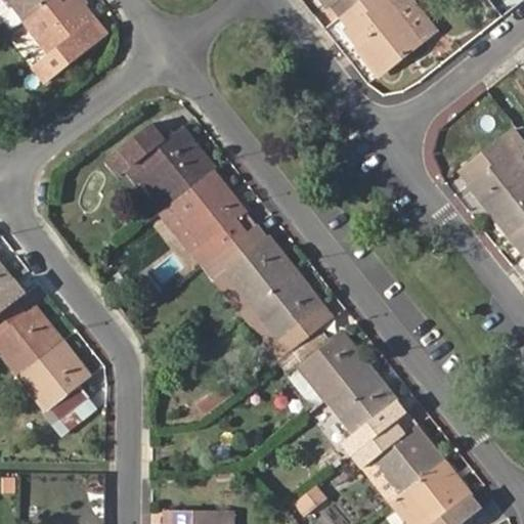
[(0,0),(0,11),(13,29),(26,18),(49,0),(0,0)]
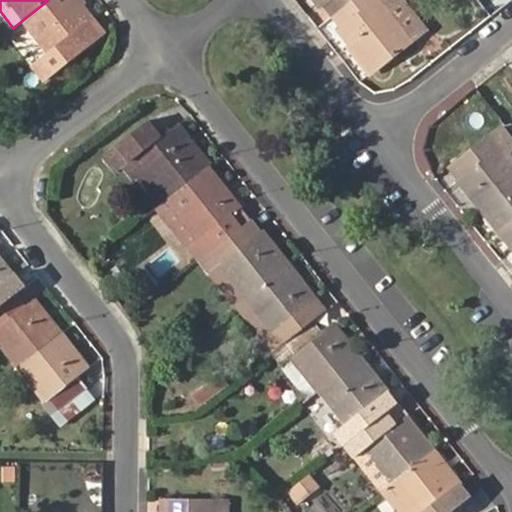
[(85,26),(91,21),(95,18),(81,0),(48,0),(25,18),(52,50),(41,60),(52,74),(95,41),(85,26)]
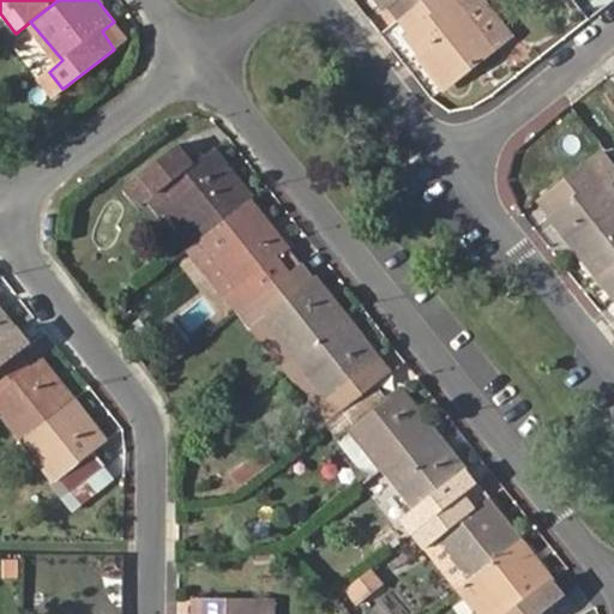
[(423,0),(377,0),(385,10),(396,1),(407,14),(423,0)]
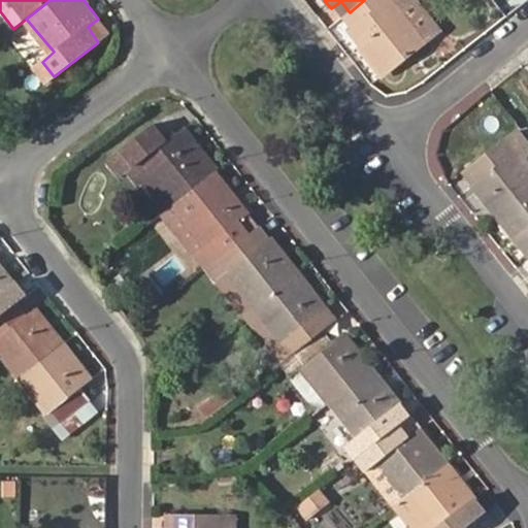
[(384,75),(440,31),(417,0),(364,0),(350,12),(358,24),(349,31),(384,75)]
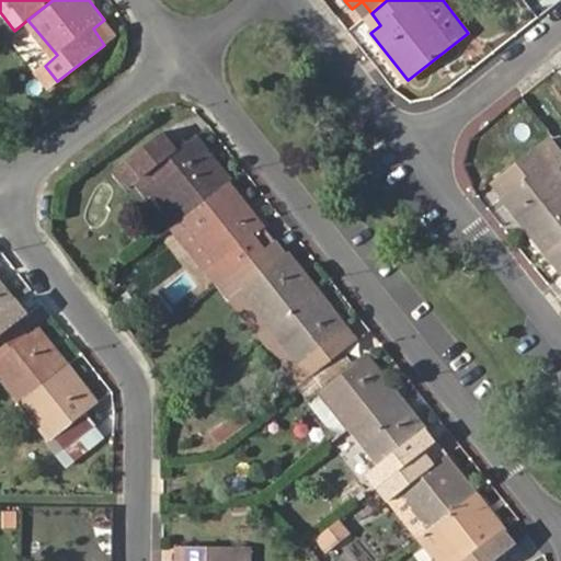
[(352,9),(362,21),(371,13),(362,1),(352,9)]
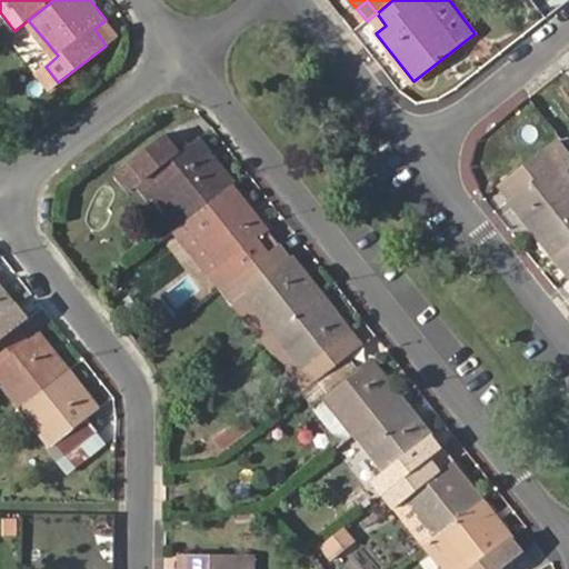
[(376,33),(386,26),(377,13),(367,21),(376,33)]
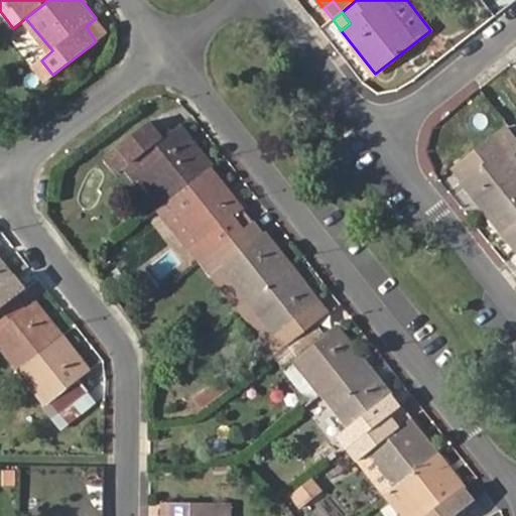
[(96,41),(103,35),(92,21),(86,26),(96,41)]
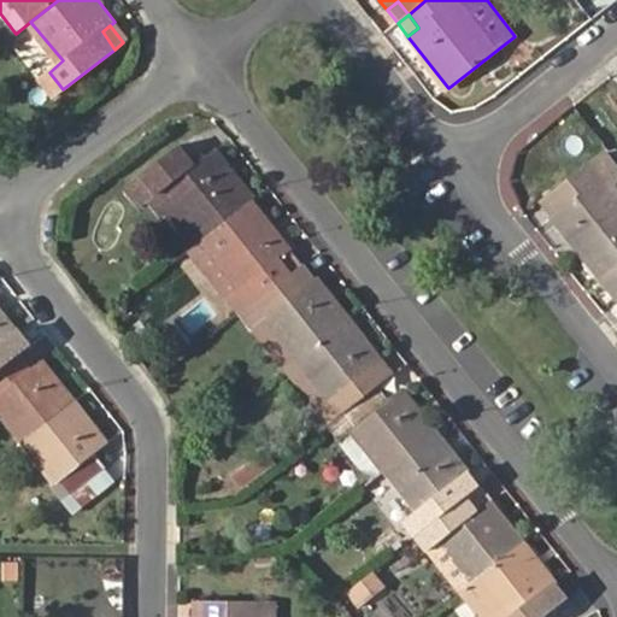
[(122,186),(128,193),(182,150),(176,142),(122,186)]
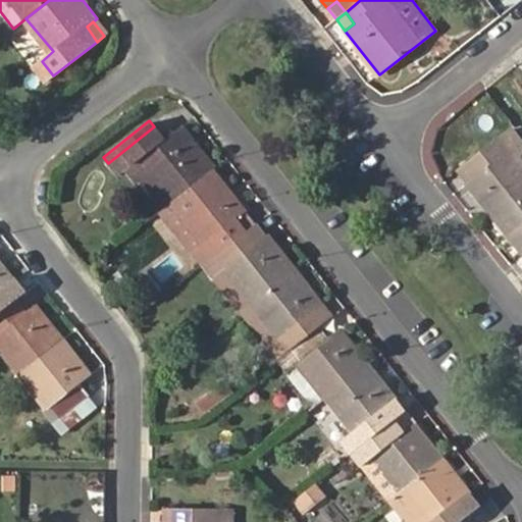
[(498,219),(521,200),(521,138),(512,124),(467,160),(476,173),(467,180),(498,219)]
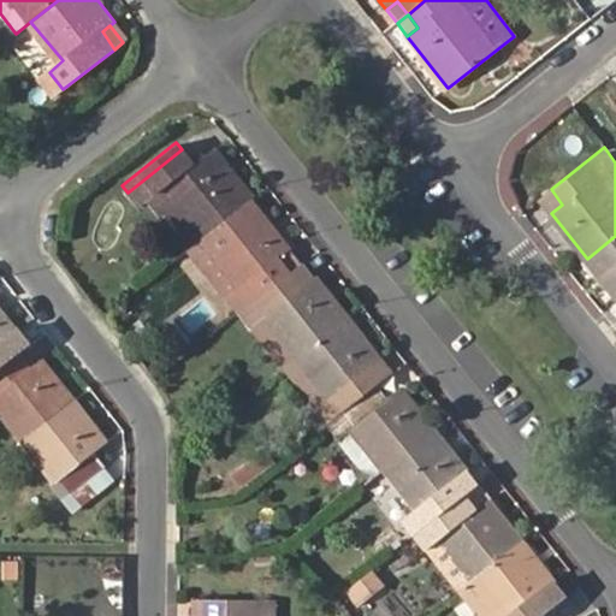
[(190,224),(201,237),(253,196),(214,148),(194,165),(182,149),(128,193),(138,207),(150,199),(163,189),(190,224)]
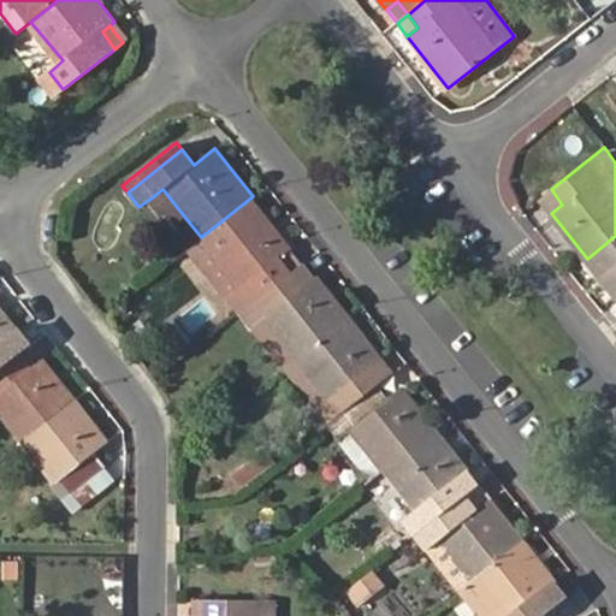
[(150,199),(178,234),(190,224),(163,189),(150,199)]
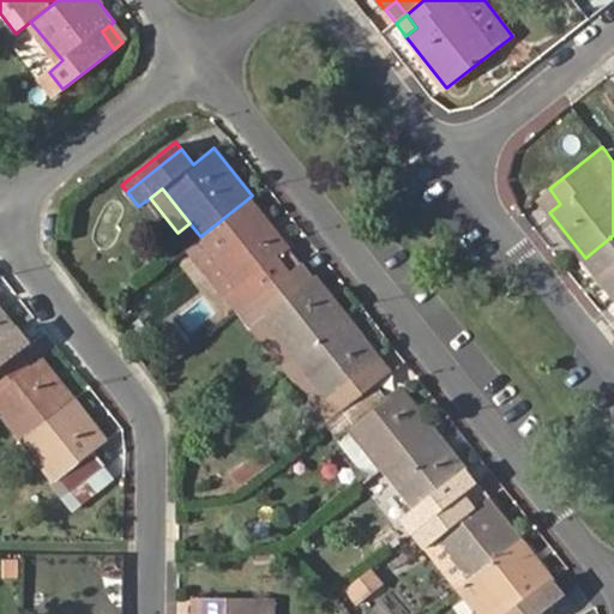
[(549,212),(560,204),(549,188),(537,198),(549,212)]
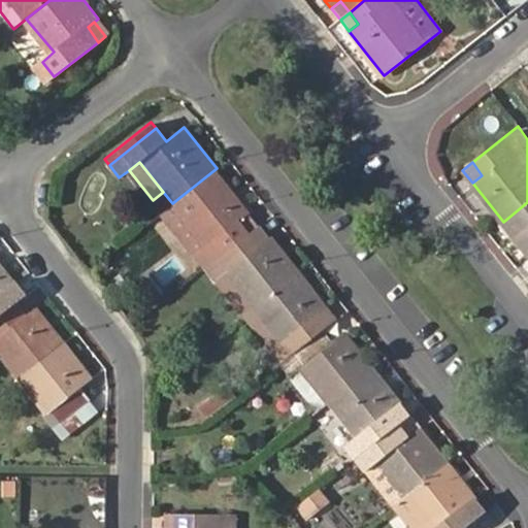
[(250,233),(239,221),(251,211),(241,199),(217,168),(172,203),(188,223),(206,246),(196,255),(206,267),(250,233)]
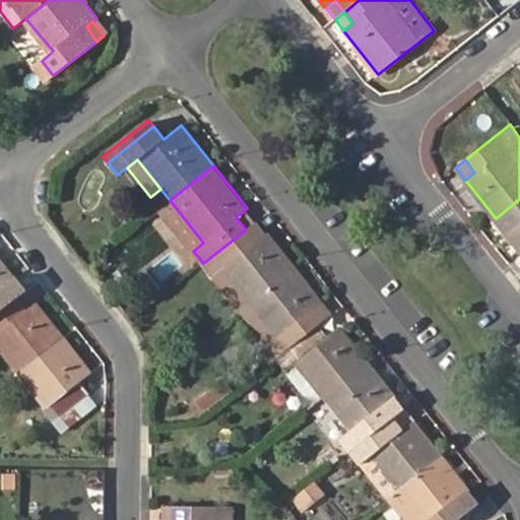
[(146,200),(155,212),(170,200),(160,189),(150,197),(146,200)]
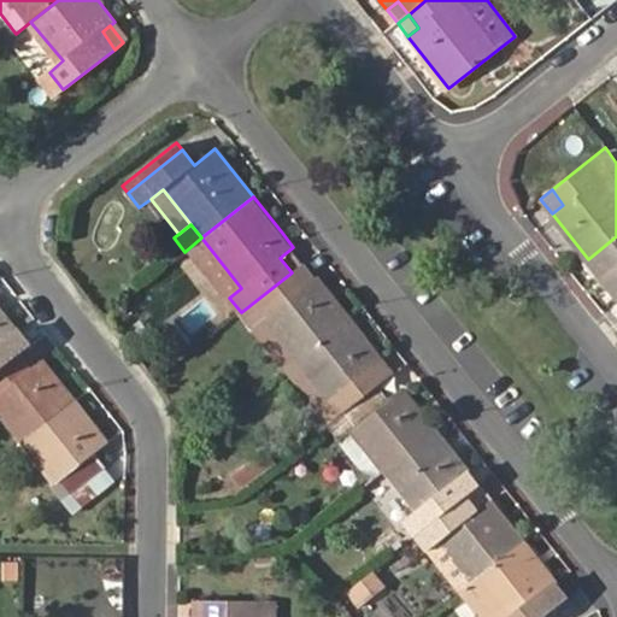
[(616,236),(588,259),(616,295),(616,236)]
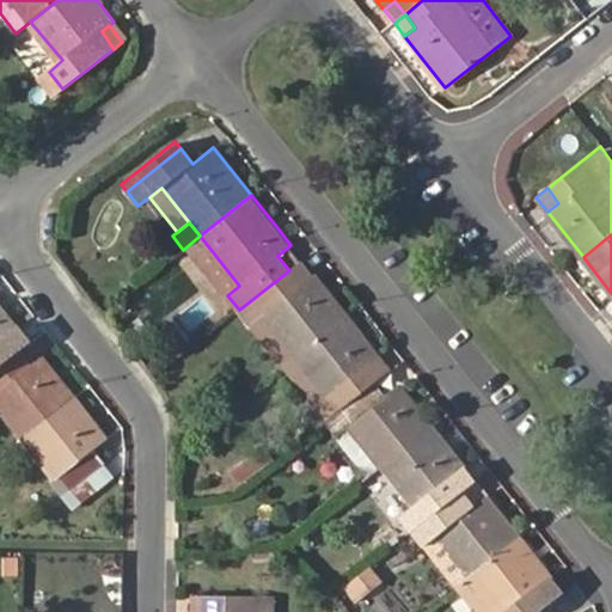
[(227,295),(239,286),(218,258),(200,236),(183,250),(222,299),(227,295)]
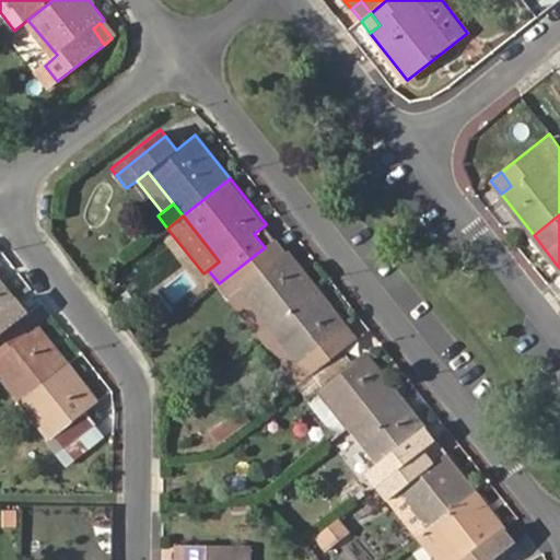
[(287,251),(277,237),(265,247),(275,260),(287,251)]
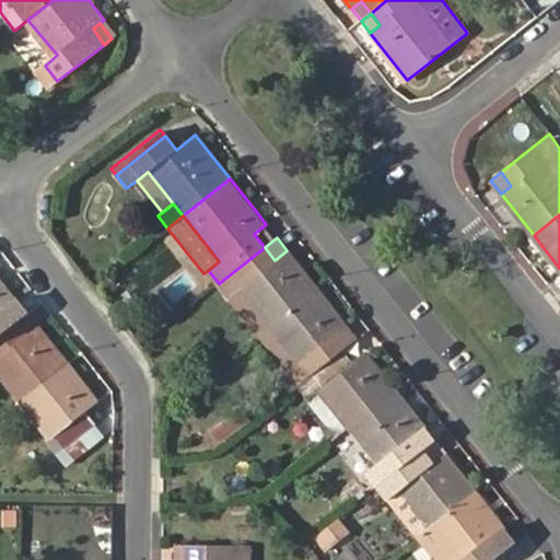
[(240,287),(269,325),(316,288),(287,251),(275,260),(265,247),(219,283),(229,296),(240,287)]
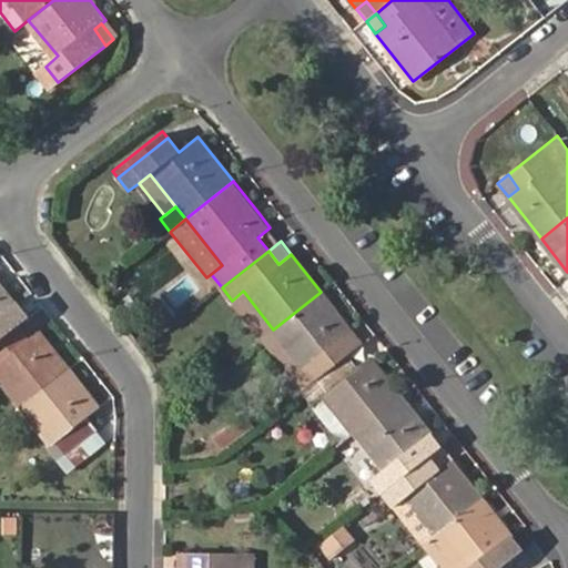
[(0,340),(16,328),(4,314),(18,304),(11,295),(0,281),(0,340)]
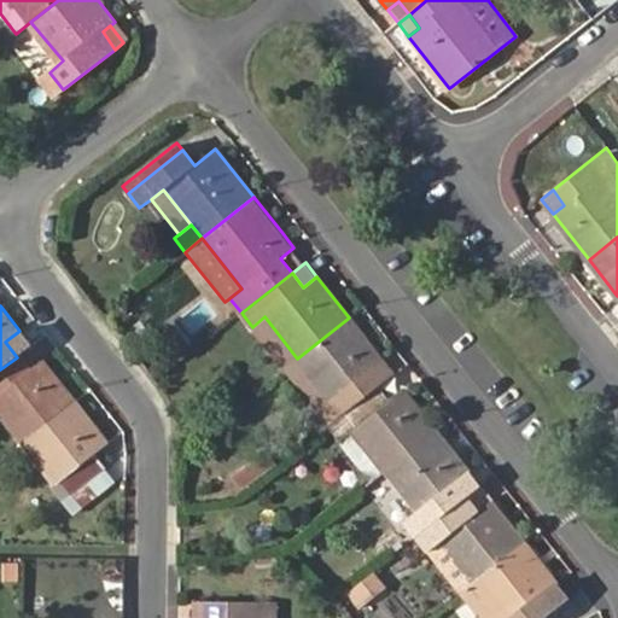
[(278,361),(285,369),(297,359),(264,316),(252,327),(278,361)]
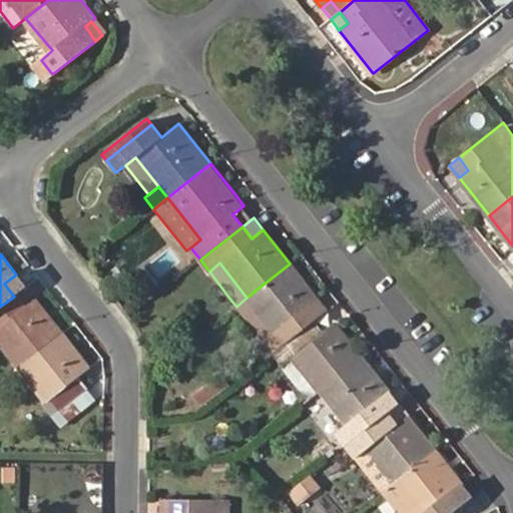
[(279,348),(315,319),(306,308),(317,299),(290,264),(246,298),(275,333),(271,336),(279,348)]
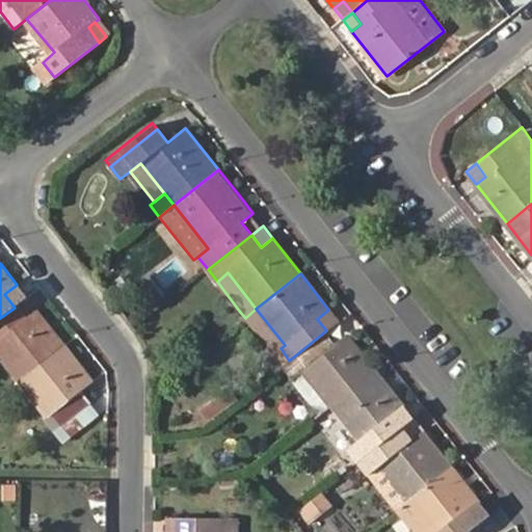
[(0,357),(18,381),(64,346),(37,311),(25,320),(15,308),(0,318),(0,357)]
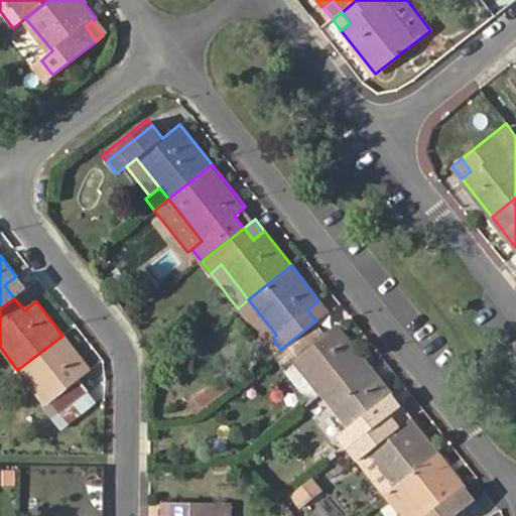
[(272,338),(276,335),(248,299),(238,308),(274,355),(280,350),(272,338)]
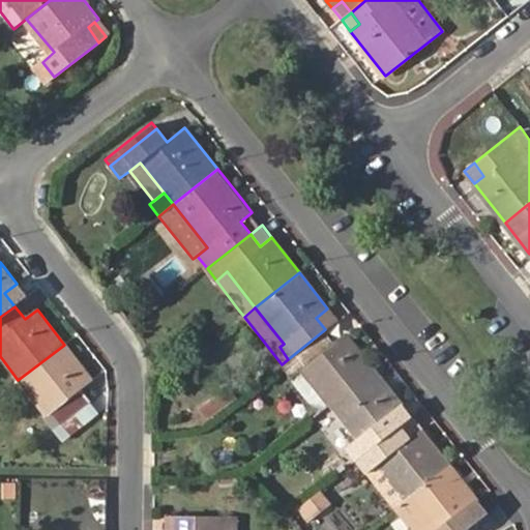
[(325,329),(337,321),(330,313),(327,308),(316,318),(325,329)]
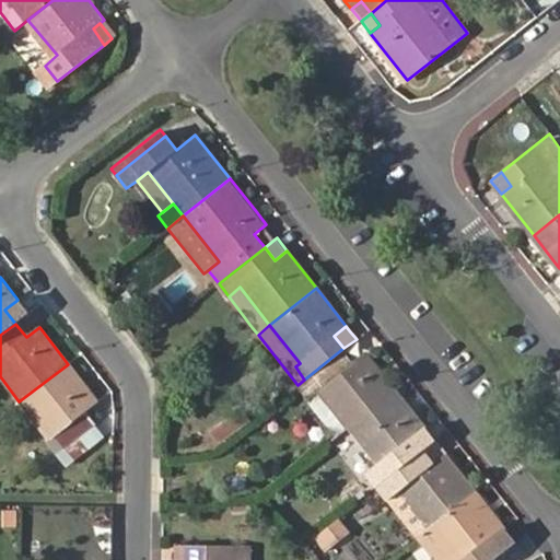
[(349,428),(357,422),(397,391),(366,352),(354,362),(343,348),(304,380),(298,385),(307,398),(318,389),(349,428)]
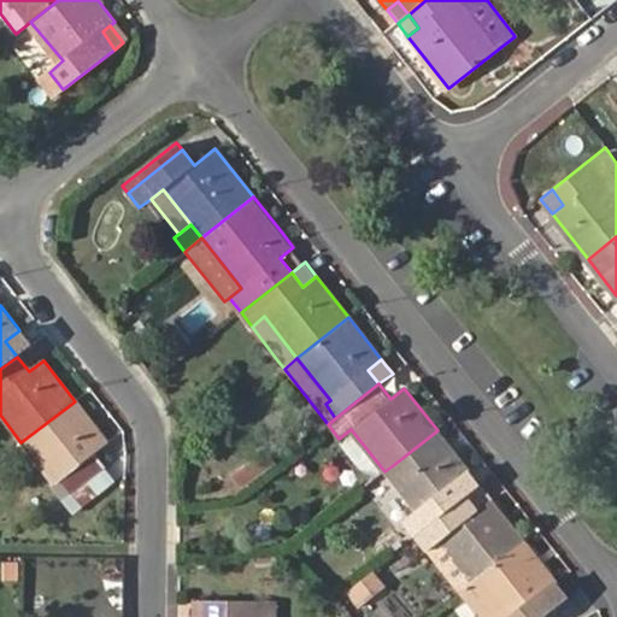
[(93,452),(106,441),(94,427),(75,401),(21,442),(52,483),(59,477),(71,492),(98,471),(104,466),(93,452)]
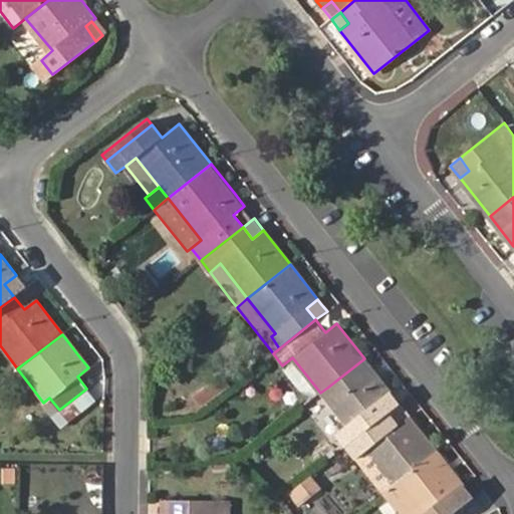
[(379,400),(391,392),(364,358),(327,388),(320,393),(346,427),(351,422),(361,434),(389,412),(379,400)]
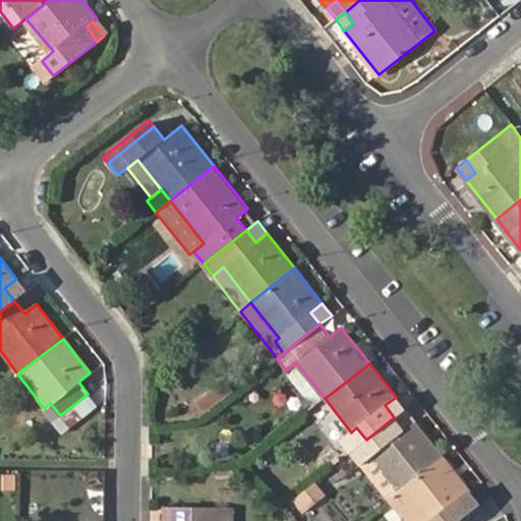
[(394,417),(405,409),(396,397),(385,405),(394,417)]
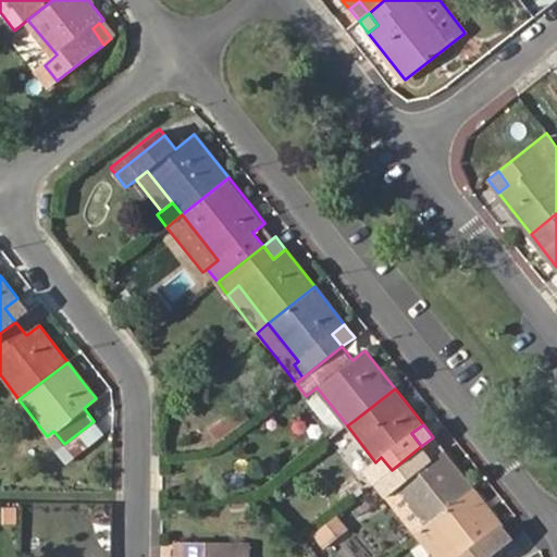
[(63,445),(74,460),(99,438),(88,425),(64,444),(63,445)]
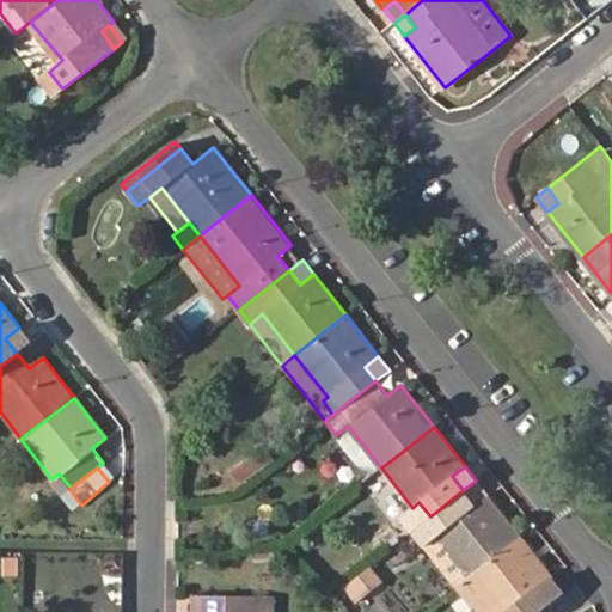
[(435,538),(467,579),(521,538),(488,495),(475,506),(463,490),(430,516),(412,531),(424,546),(435,538)]
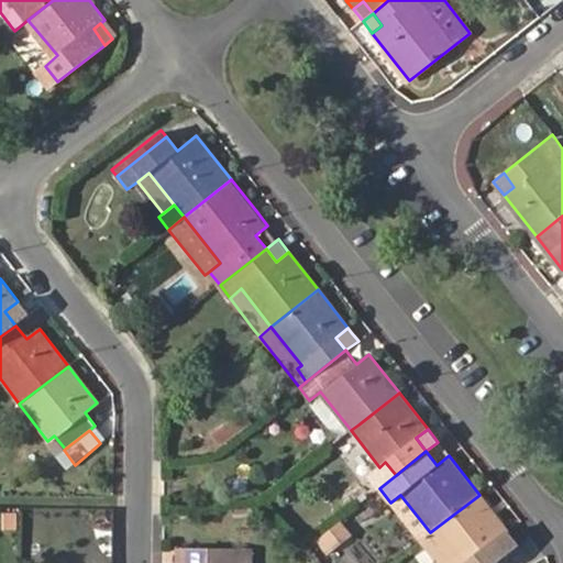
[(438,562),(493,562),(506,553),(496,540),(508,531),(479,495),(430,532),(420,540),(438,562)]
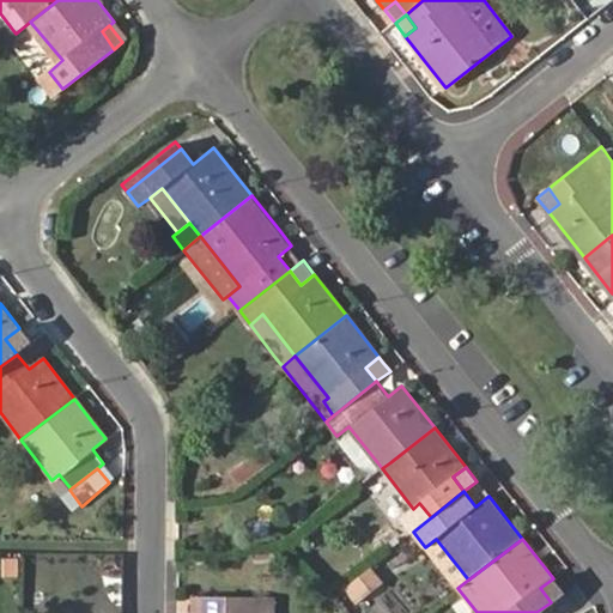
[(551,602),(564,592),(553,578),(540,588),(551,602)]
